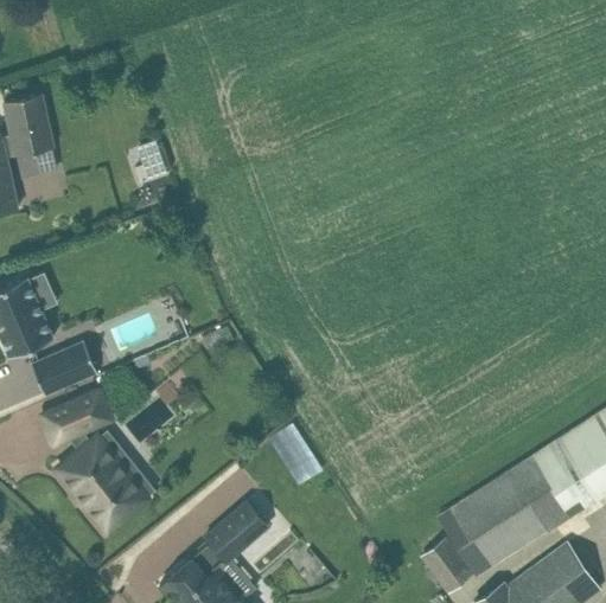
[(10,136),(0,139),(0,213),(17,211),(5,159),(52,149),(40,95),(2,103),(10,136)]
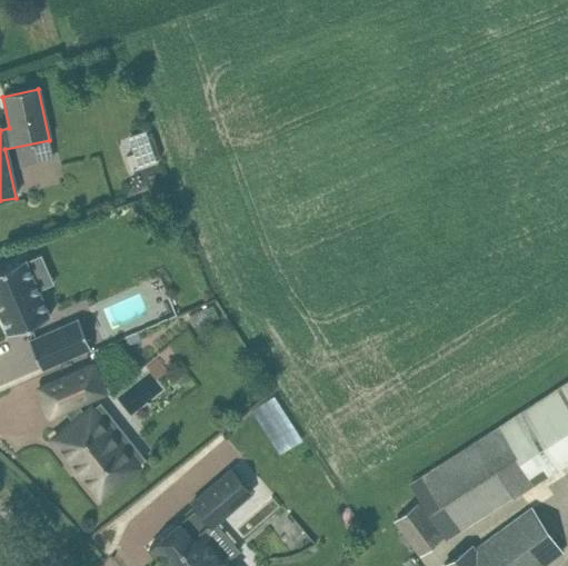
[(150,150),(126,159),(130,171),(155,162),(150,150)]
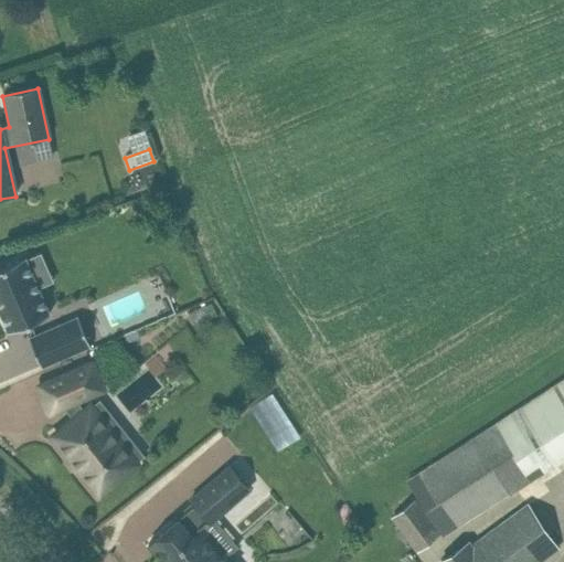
[(0,315),(8,335),(49,317),(23,260),(0,269),(0,315)]
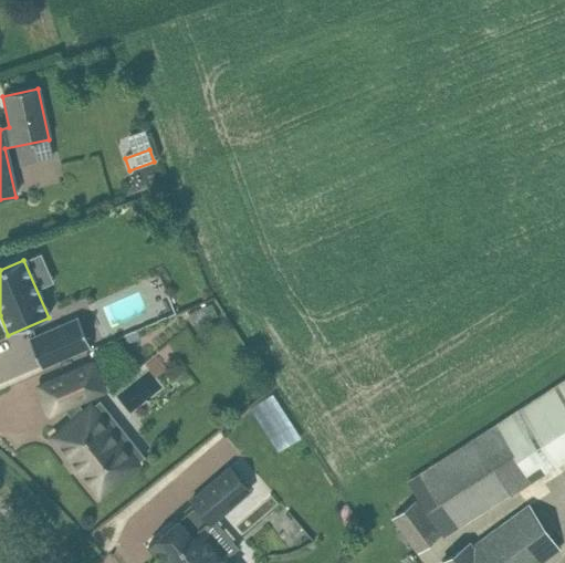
[(89,350),(76,321),(29,342),(41,369),(89,350)]
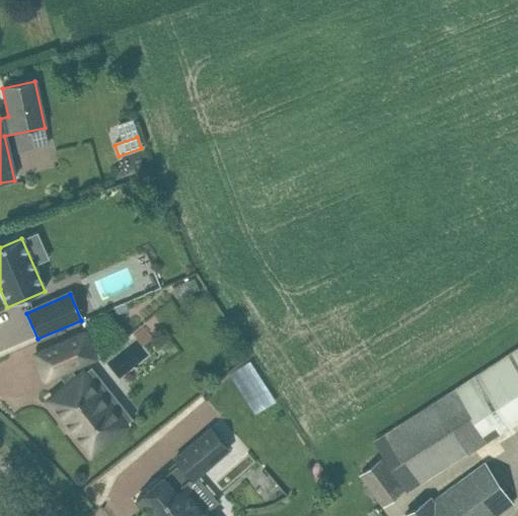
[(48,402),(90,456),(125,428),(82,374),(77,379),(71,371),(93,361),(82,335),(34,356),(46,382),(58,376),(66,387),(48,402)]
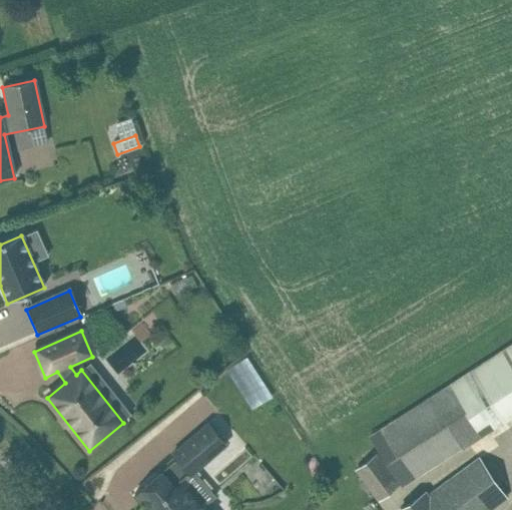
[(511,417),(511,345),(368,437),(401,489),(481,438),(476,430),(489,422),(494,429),(511,417)]
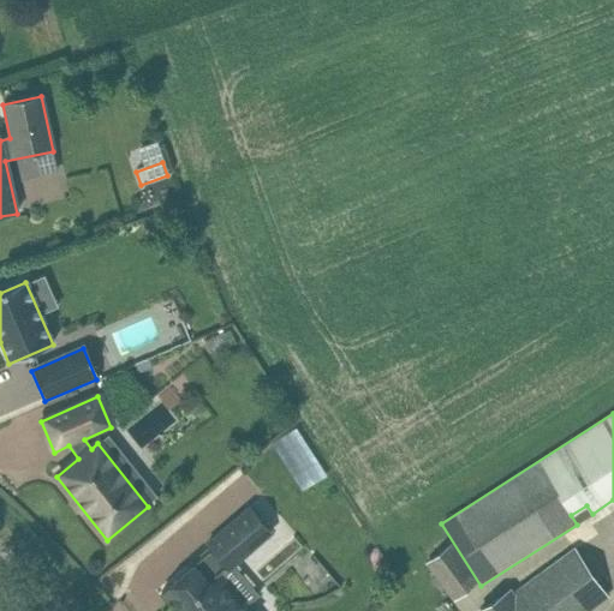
[(201,559),(160,594),(173,610),(246,610),(244,607),(228,589),(215,573),(224,565),(228,571),(270,534),(249,509),(207,546),(208,547),(198,556),(201,559)]
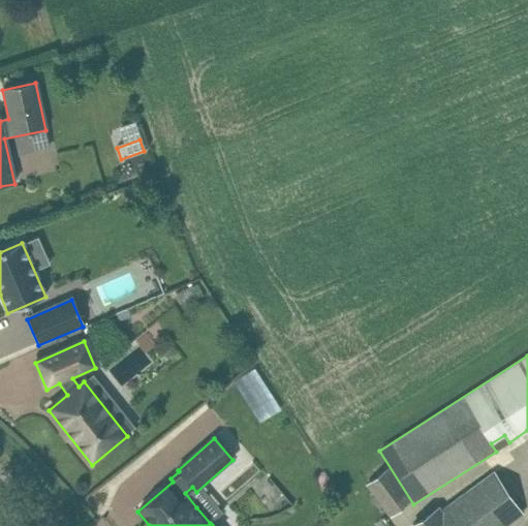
[(387,470),(365,487),(390,519),(411,502),(387,470)]
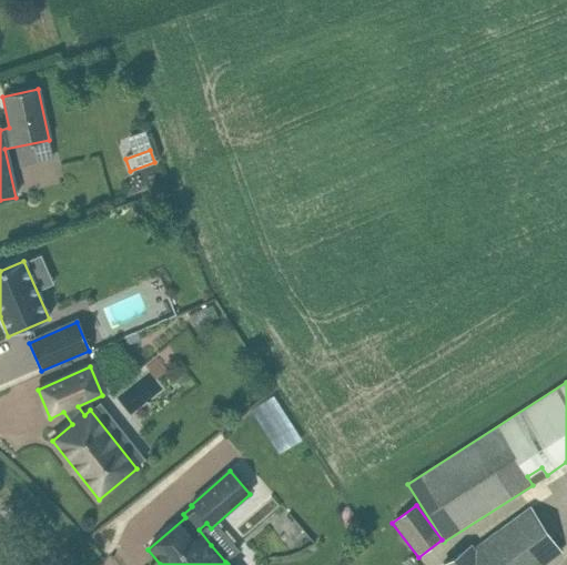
[(549,564),(560,557),(532,515),(475,554),(482,564),(549,564)]
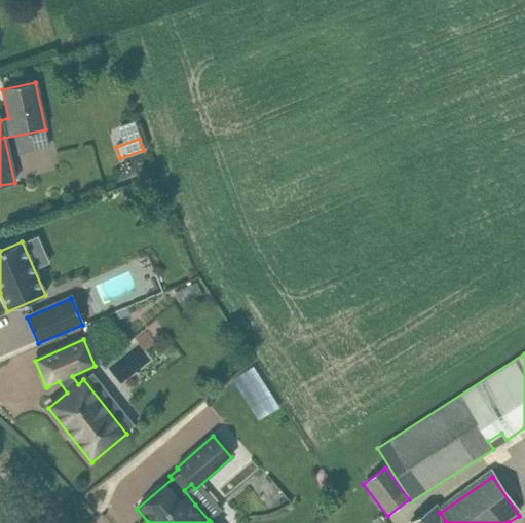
[(446,522),(440,513),(437,509),(413,522),(446,522)]
